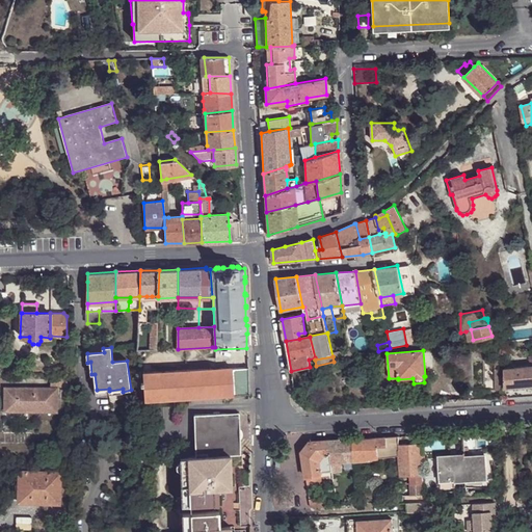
[(531,386),(531,365),(504,368),(504,388),(531,386)]
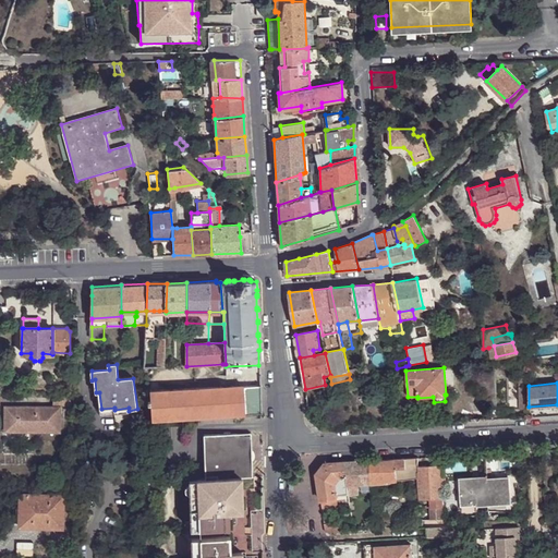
[(262,413),(261,385),(150,390),(152,420),(262,413)]
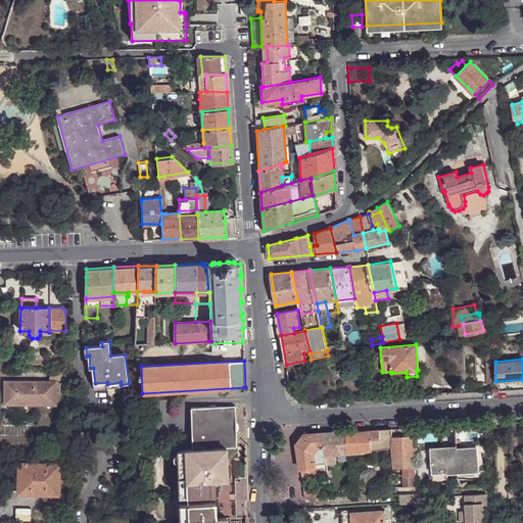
[(68,380),(68,370),(49,370),(49,380),(68,380)]
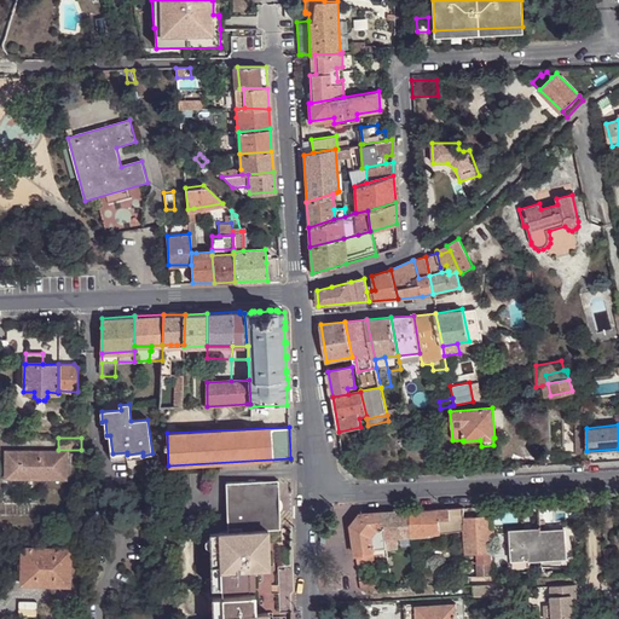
[(65,478),(65,452),(5,452),(5,478),(65,478)]
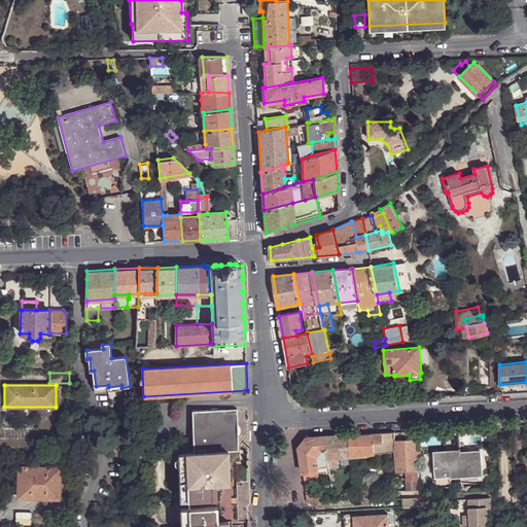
[(216,483),(219,483),(230,483),(229,451),(239,451),(237,409),(192,412),(195,453),(179,453),(181,500),(217,498),(216,490),(216,483)]
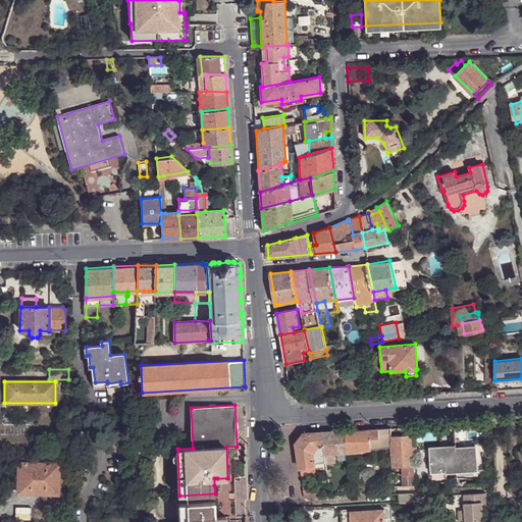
[(390,428),(379,429),(379,438),(380,449),(392,447),(390,437),(390,435),(390,428)]
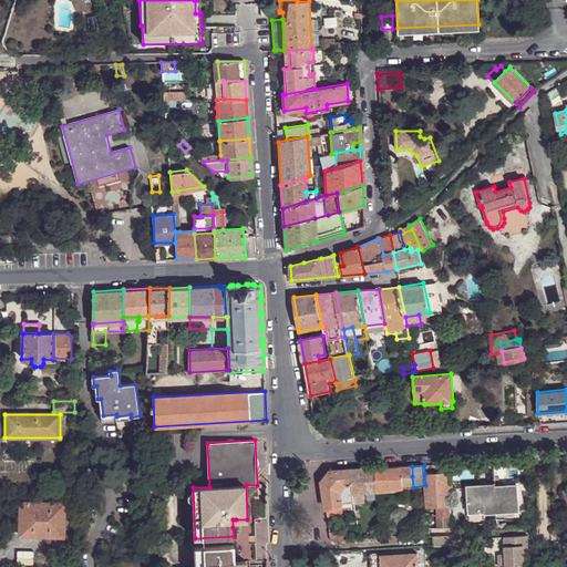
[(412,466),(401,467),(402,488),(413,487),(412,476),(412,466)]
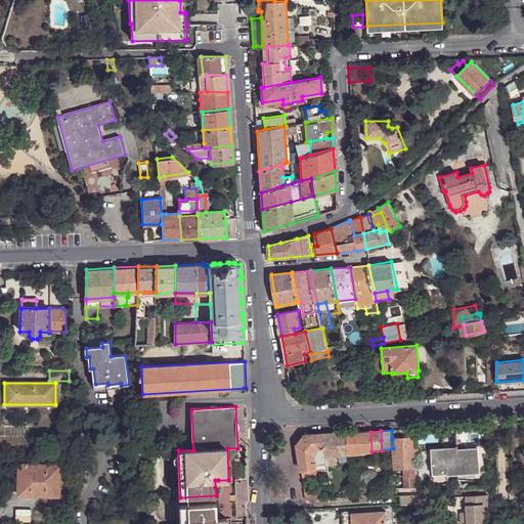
[(370,432),(347,433),(347,454),(360,453),(372,451),(370,432)]
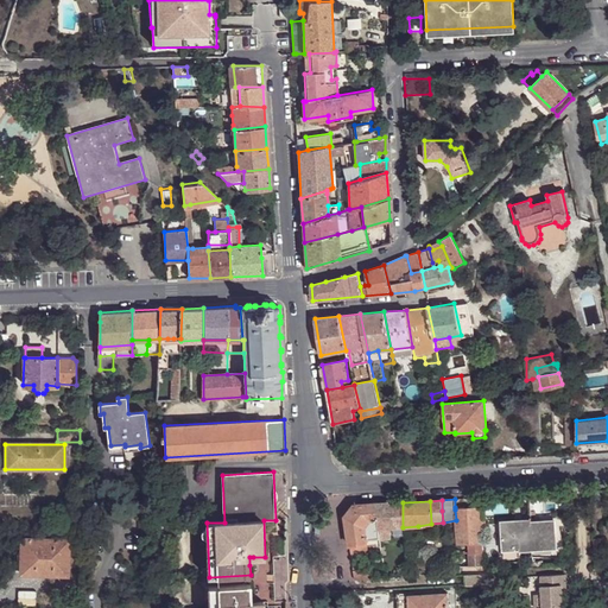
[(377,519),(378,530),(391,527),(388,504),(388,502),(374,504),(377,519)]
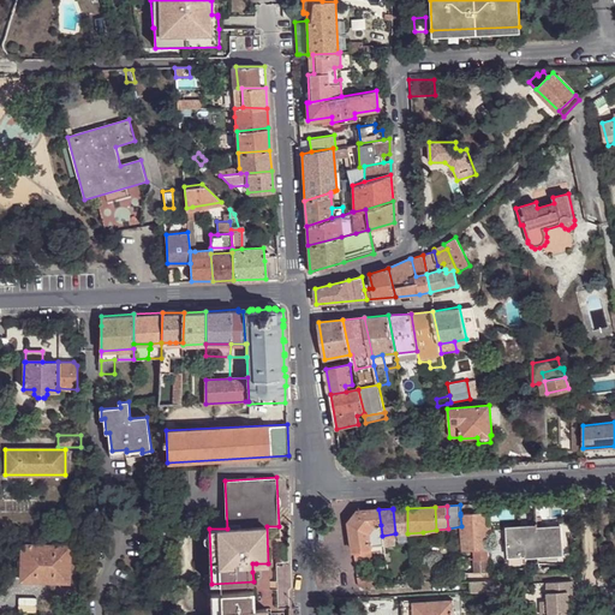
[(407,508),(393,509),(395,533),(407,533),(407,508)]
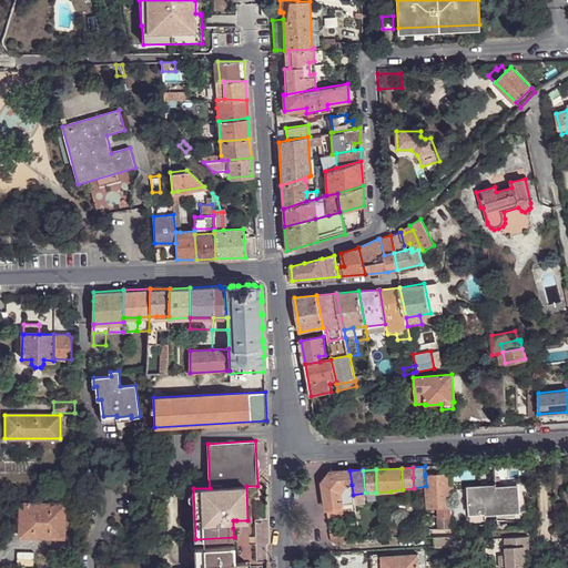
[(340,486),(352,485),(350,470),(331,472),(323,482),(326,508),(342,507),(342,503),(340,486)]
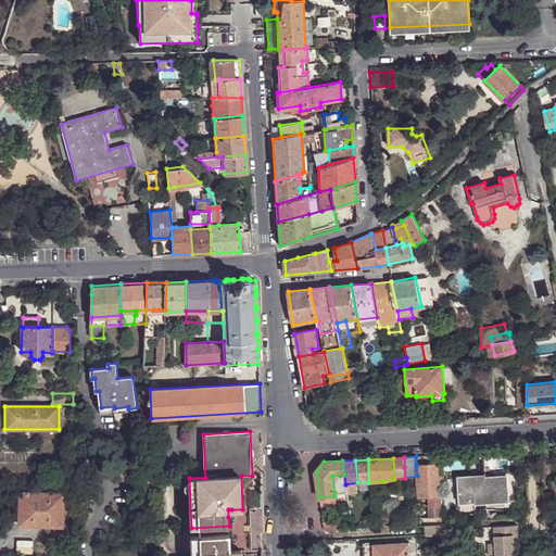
[(440,496),(439,463),(416,464),(416,466),(417,476),(418,497),(428,497),(440,496)]
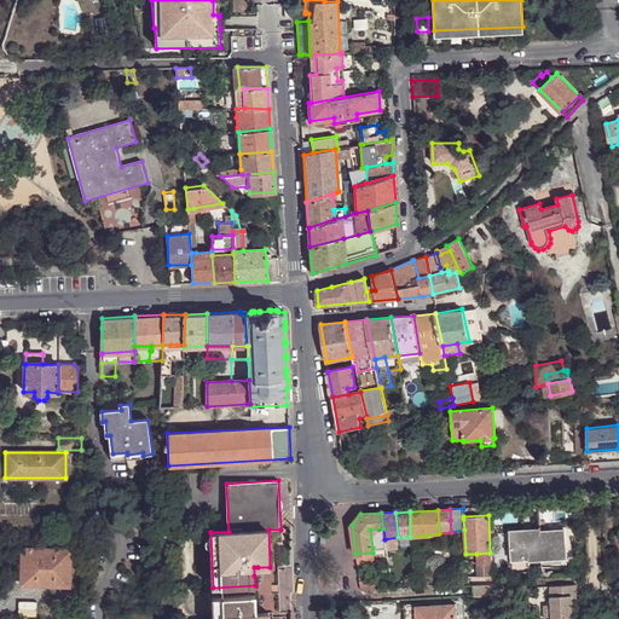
[(63,537),(80,537),(80,527),(63,526),(63,537)]
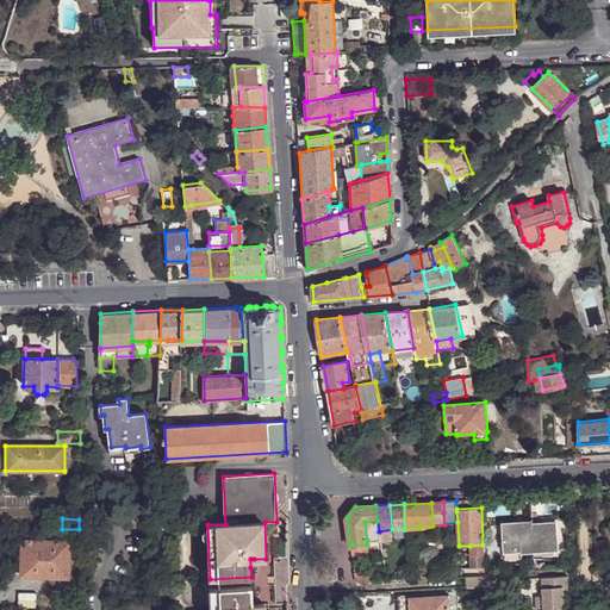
[(503,522),(504,552),(520,551),(521,551),(547,549),(546,526),(534,527),(534,523),(533,518),(531,518),(531,521),(503,522)]
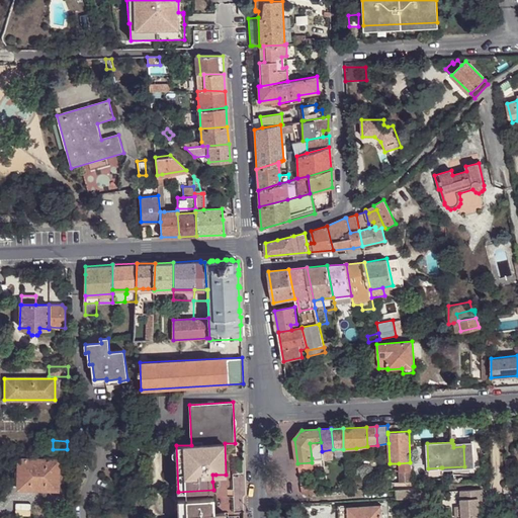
[(473,464),(473,465),(479,469),(479,467),(481,467),(475,443),(475,442),(473,441),(472,441),(471,441),(470,441),(470,442),(469,442),(469,443),(472,443),(473,464)]
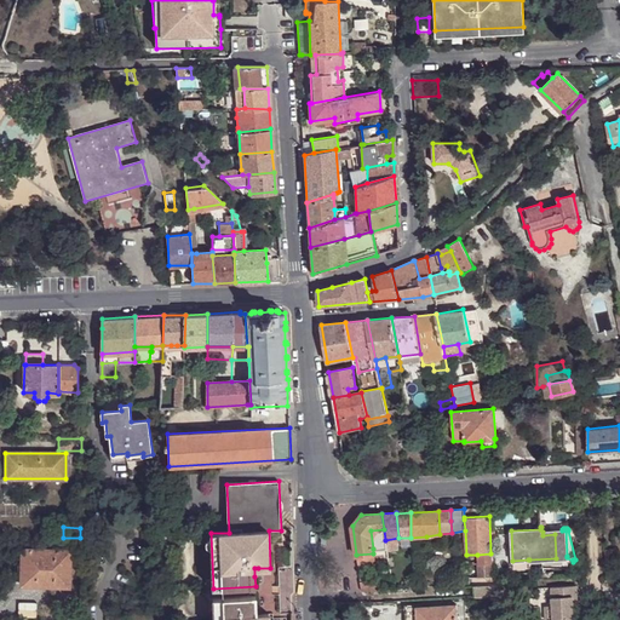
[(373,549),(386,547),(385,540),(384,529),(371,530),(373,549)]
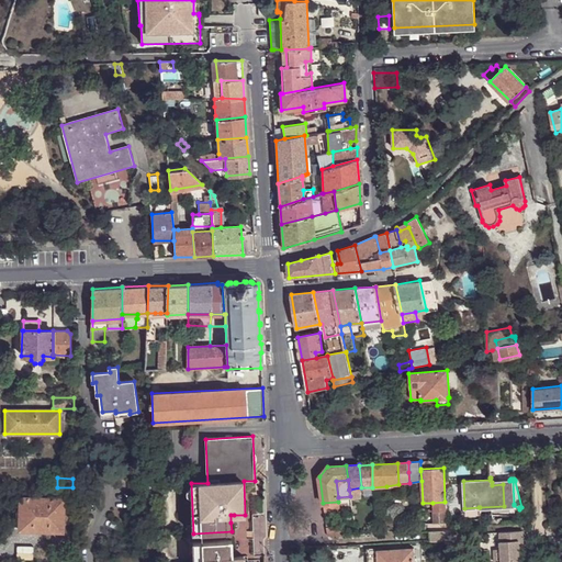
[(502,482),(503,484),(504,506),(514,505),(514,504),(513,481),(509,481),(502,482)]
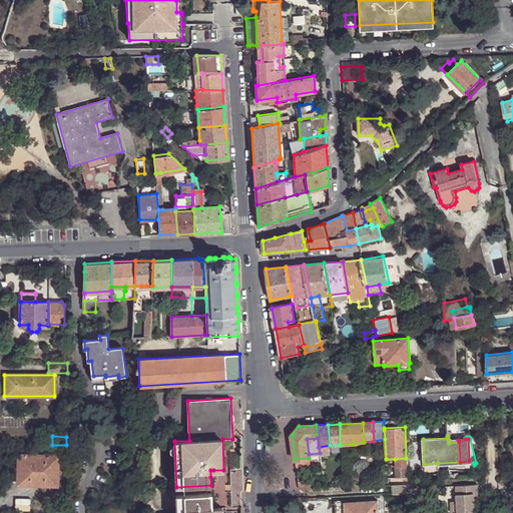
[(422,442),(414,442),(414,454),(422,454),(422,442)]
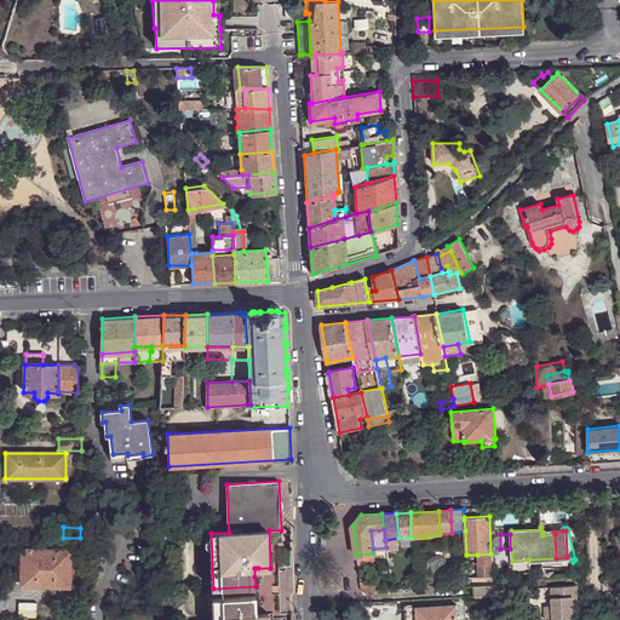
[(69,550),(21,549),(19,561),(15,561),(13,563),(13,568),(13,572),(15,572),(19,572),(18,584),(67,585),(69,550)]
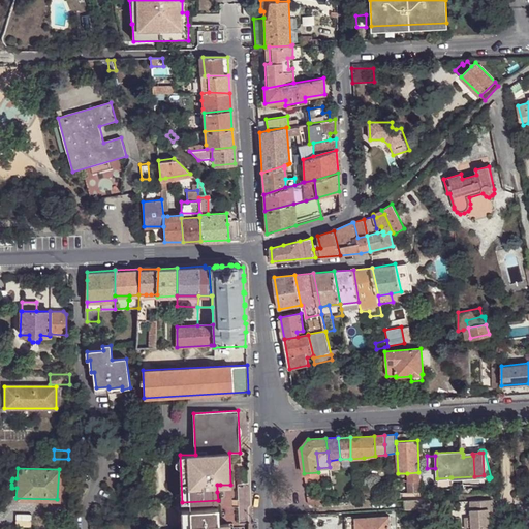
[(517,470),(517,481),(525,480),(525,470),(517,470)]
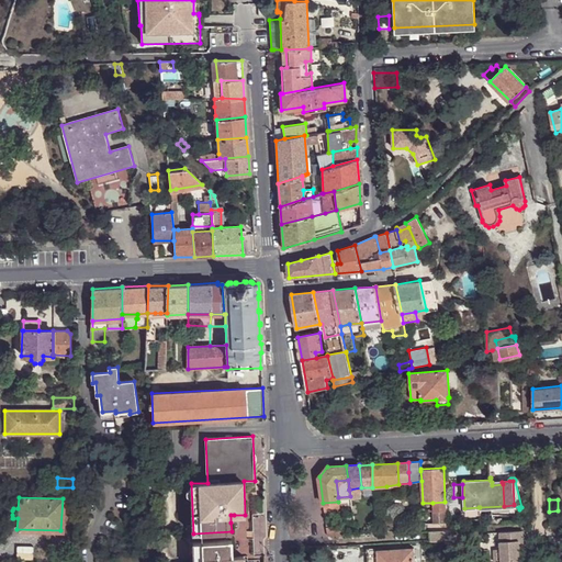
[(446,509),(445,502),(433,503),(433,509),(434,524),(447,524),(446,509)]
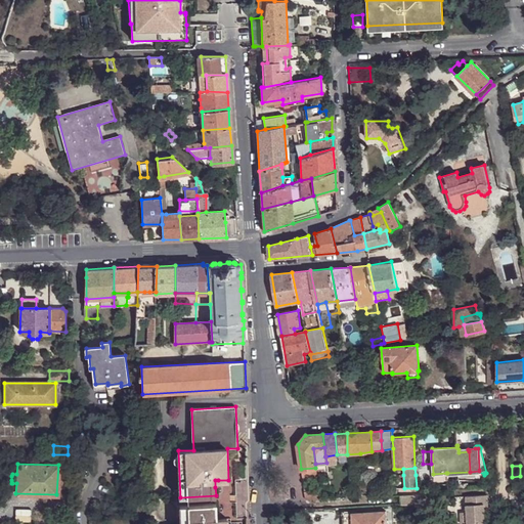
[(479,471),(470,472),(447,473),(447,479),(479,480),(480,479),(482,479),(483,478),(484,477),(484,475),(479,471)]
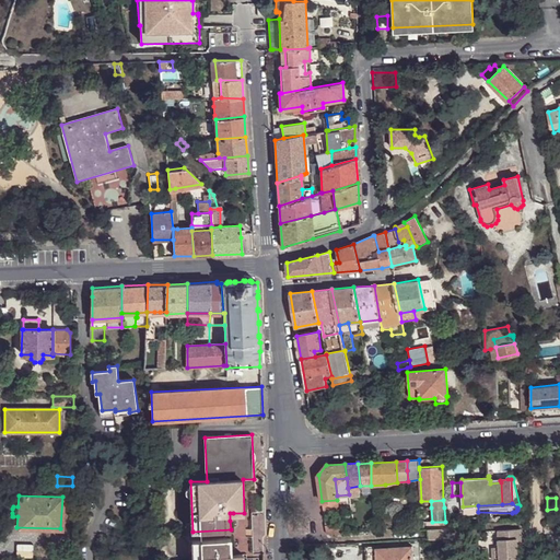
[(548,525),(557,524),(556,509),(547,510),(548,525)]
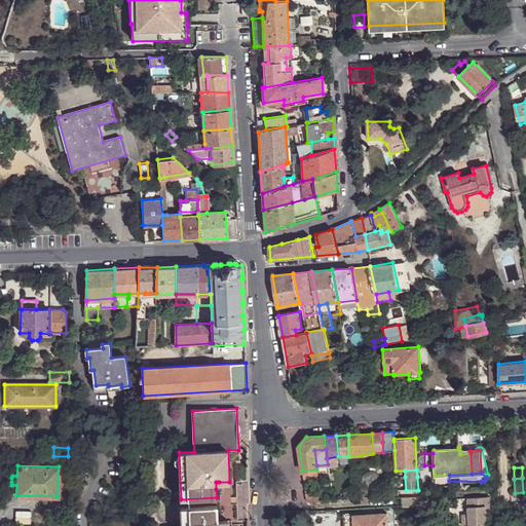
[(307,501),(320,500),(318,491),(305,493),(307,501)]
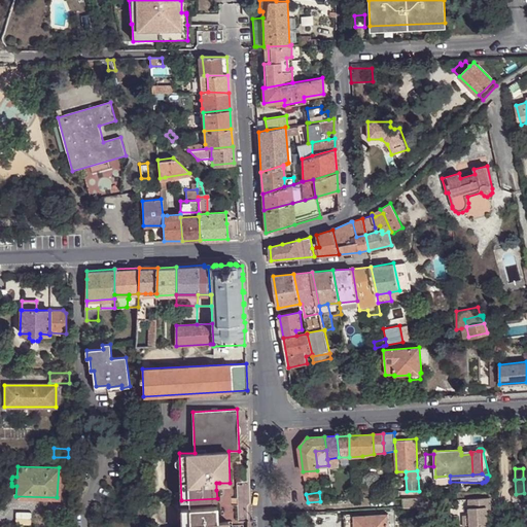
[(401,498),(402,506),(434,505),(434,496),(401,498)]
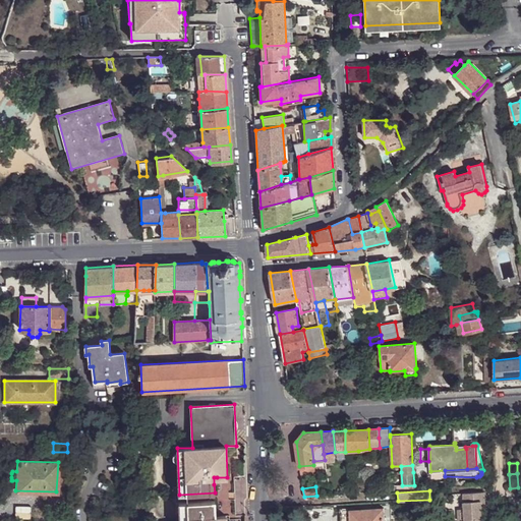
[(470,520),(486,520),(487,519),(491,518),(490,504),(486,504),(485,490),(463,493),(464,508),(458,509),(459,520),(463,520),(470,520)]
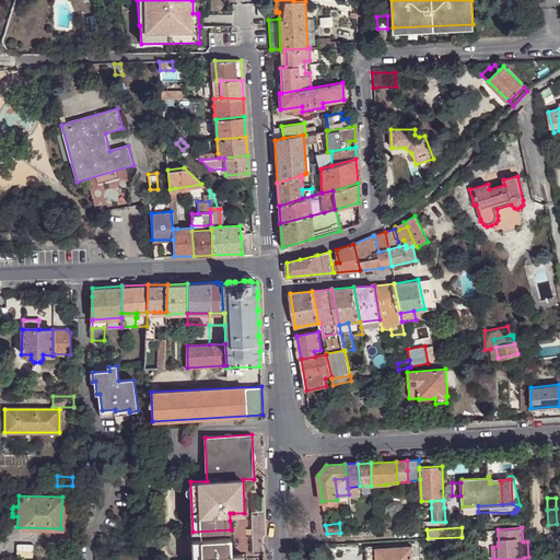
[(232,555),(232,547),(231,538),(193,539),(193,559),(243,559),(243,553),(235,555),(232,555)]
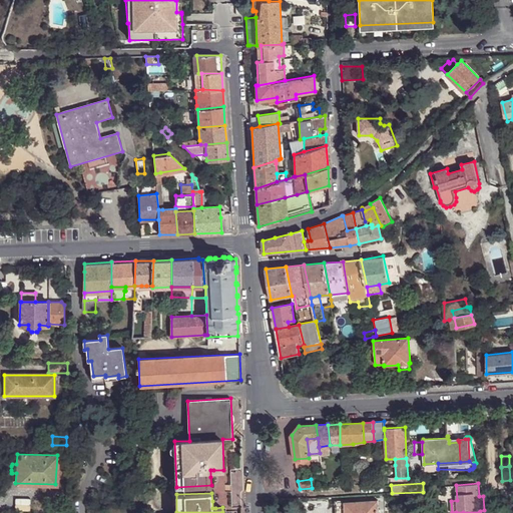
[(345,502),(346,512),(378,512),(378,500),(345,502)]
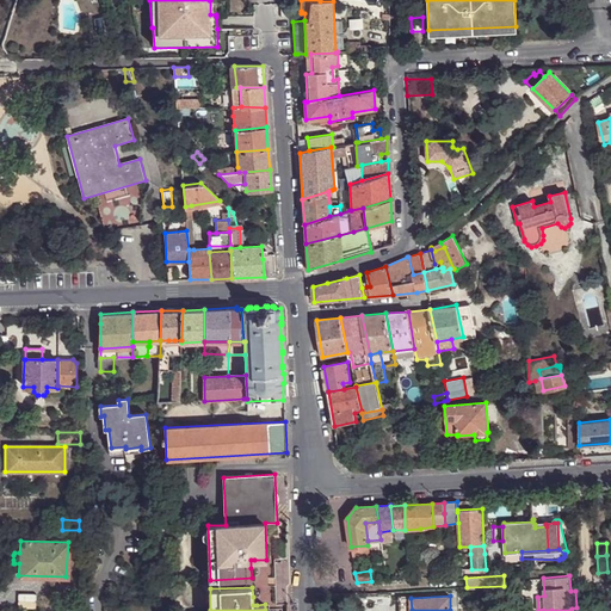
[(412,610),(411,598),(402,598),(402,610),(412,610)]
